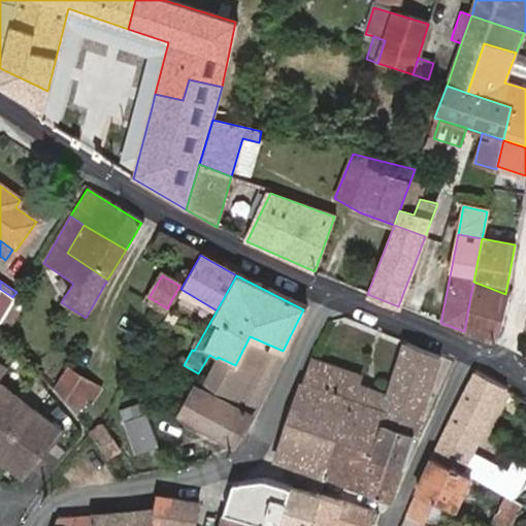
[(464,331),(487,340),(497,334),(508,296),(505,294),(473,282),(464,331)]
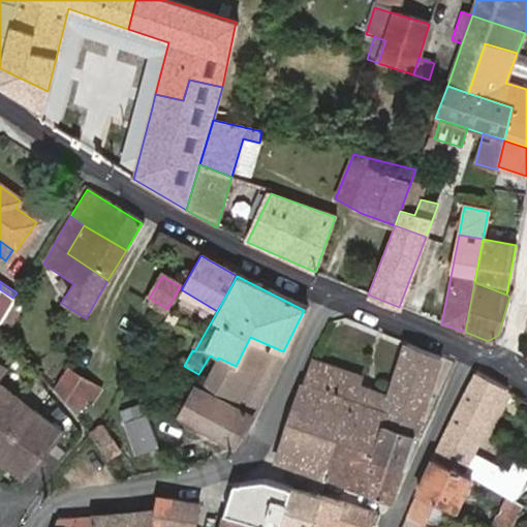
[(0,318),(12,298),(0,289),(0,318)]
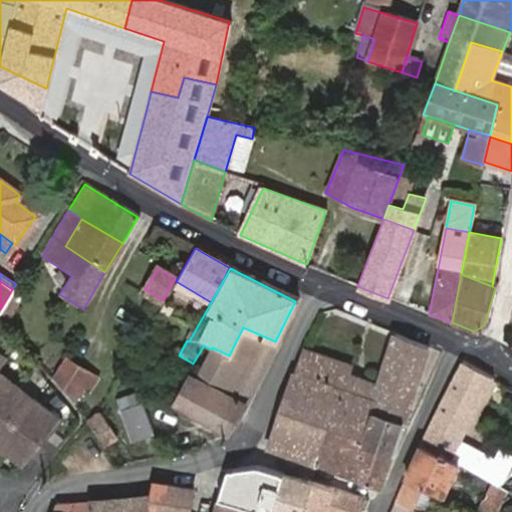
[(160,307),(163,300),(145,289),(141,296),(160,307)]
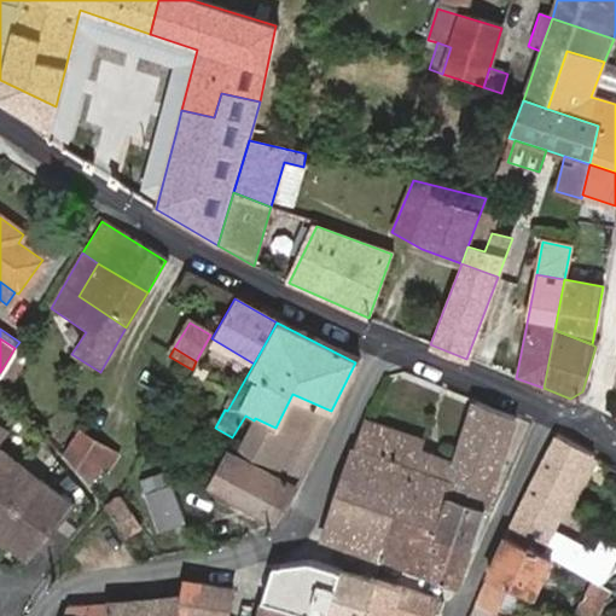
[(191,376),(202,382),(207,372),(197,366),(191,376)]
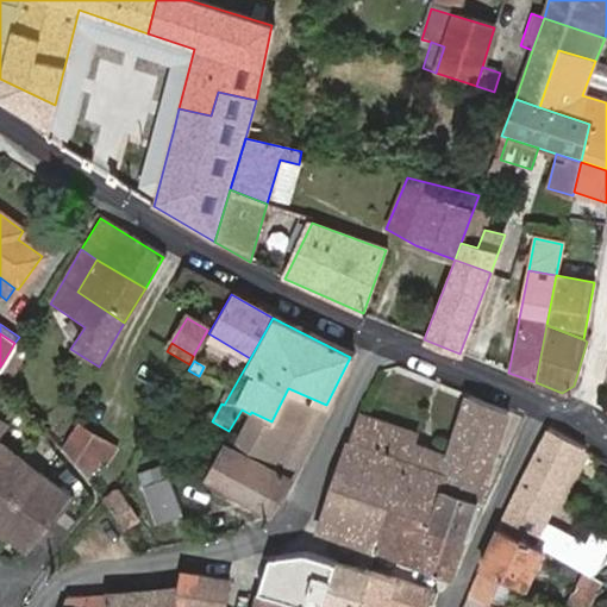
[(188,370),(183,380),(193,386),(199,376),(188,370)]
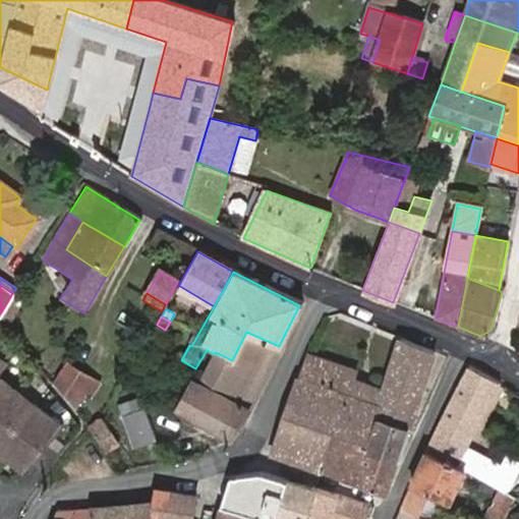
[(190,378),(175,408),(229,440),(247,411),(279,346),(246,332),(232,360),(215,352),(214,354),(199,383),(190,378)]
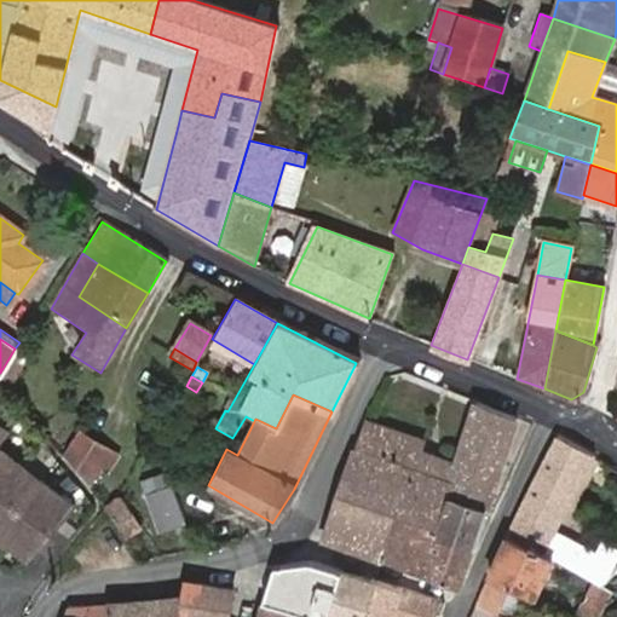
[(417,451),(421,440),(363,422),(336,496),(393,514),(434,528),(447,496),(483,508),(513,421),(473,404),(451,463),(417,451)]
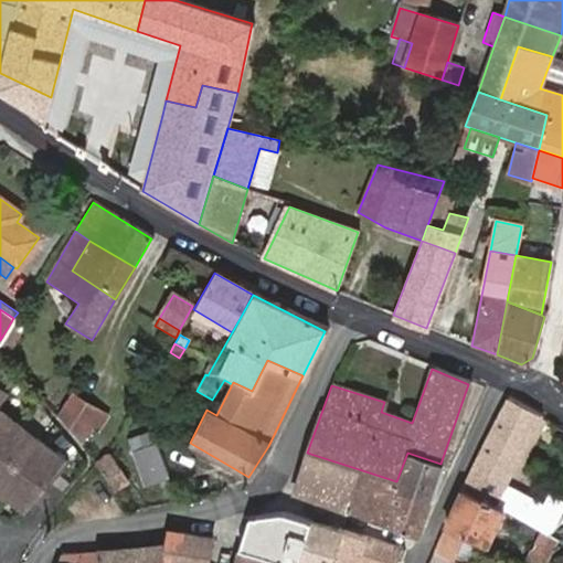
[(24,391),(19,395),(24,401),(29,396),(24,391)]
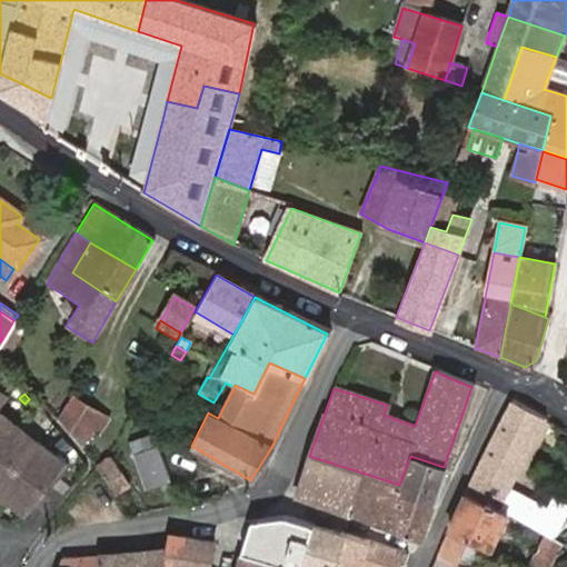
[(82,448),(103,417),(73,399),(58,423),(82,448)]
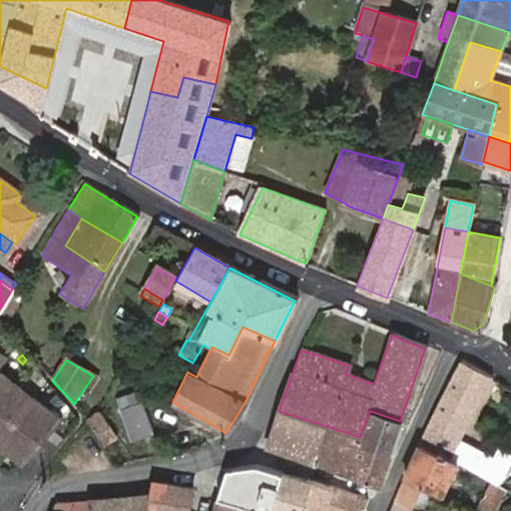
[(420,445),(456,464),(478,475),(484,462),(455,446),(487,379),(459,364),(420,445)]
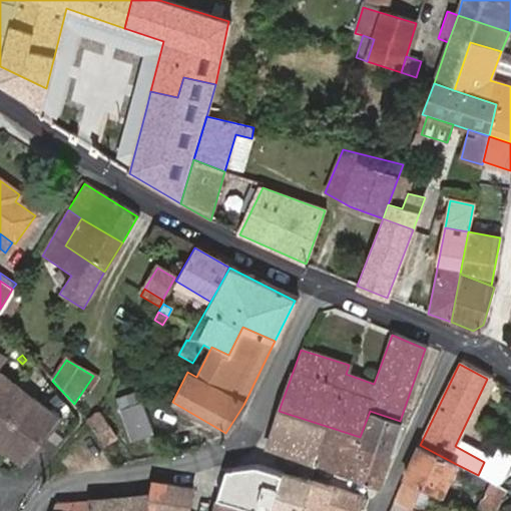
[(127,370),(124,375),(130,379),(133,373),(127,370)]
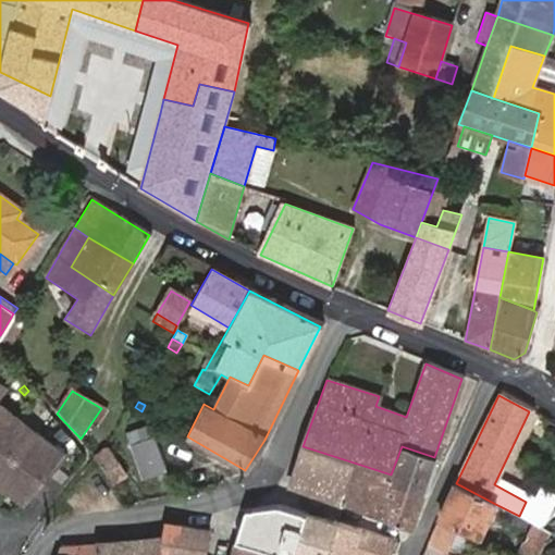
[(63,458),(0,405),(0,490),(22,506),(63,458)]
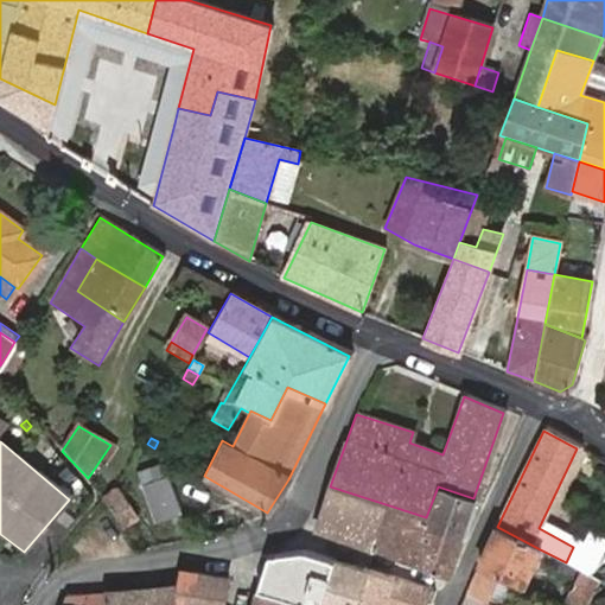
[(166,477),(161,464),(147,470),(151,482),(166,477)]
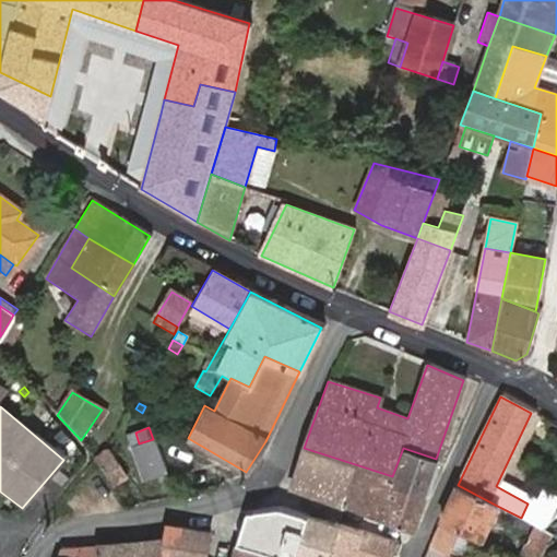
[(153,439),(139,443),(129,447),(142,482),(165,474),(153,439)]
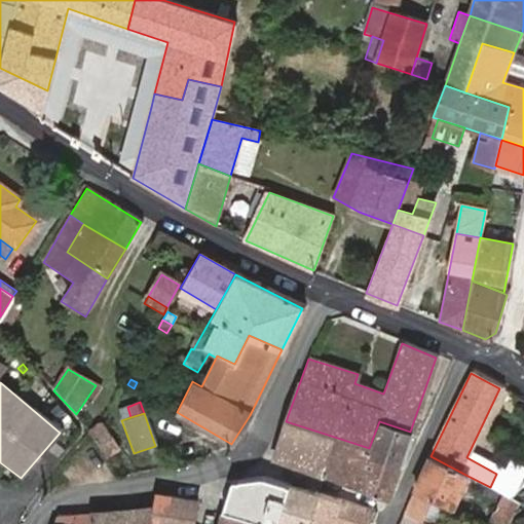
[(334,437),(286,421),(272,458),(322,475),(334,437)]
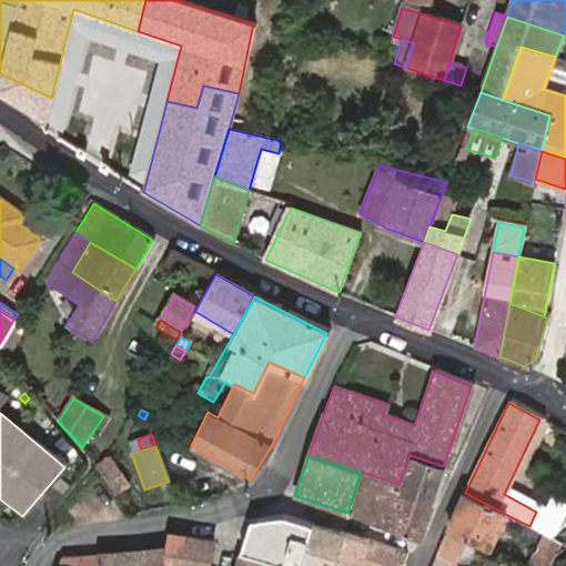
[(431,501),(443,466),(410,455),(398,484),(396,489),(431,501)]
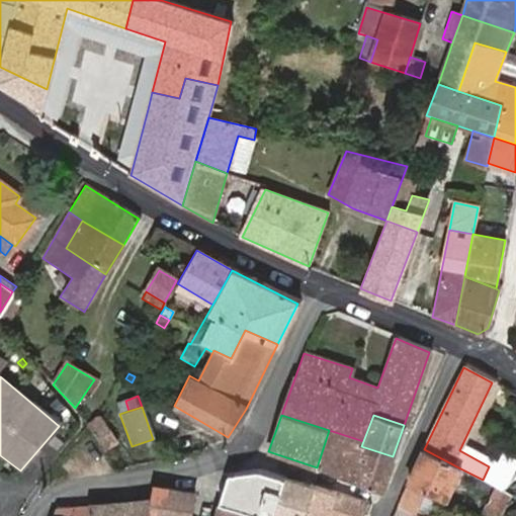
[(97,417),(84,424),(99,447),(111,441),(97,417)]
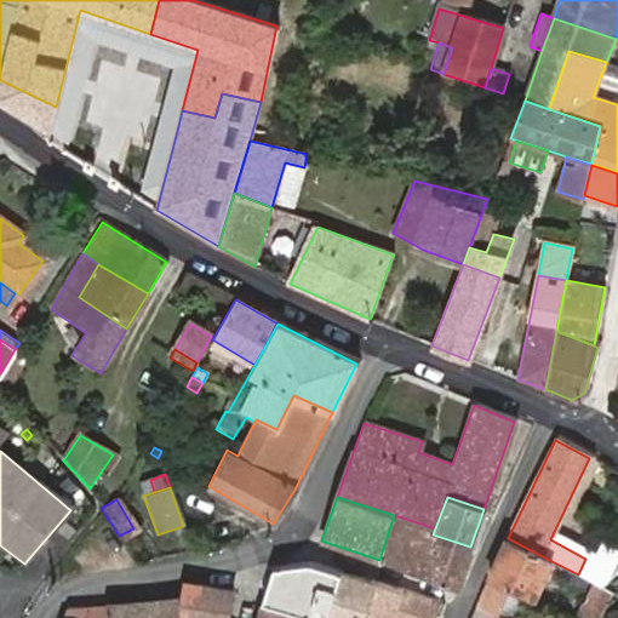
[(457,585),(470,547),(433,534),(435,528),(394,515),(379,560),(457,585)]
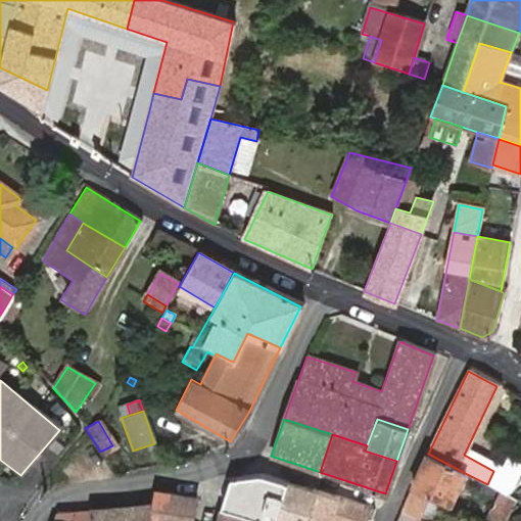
[(428,454),(412,487),(450,504),(465,473),(428,454)]
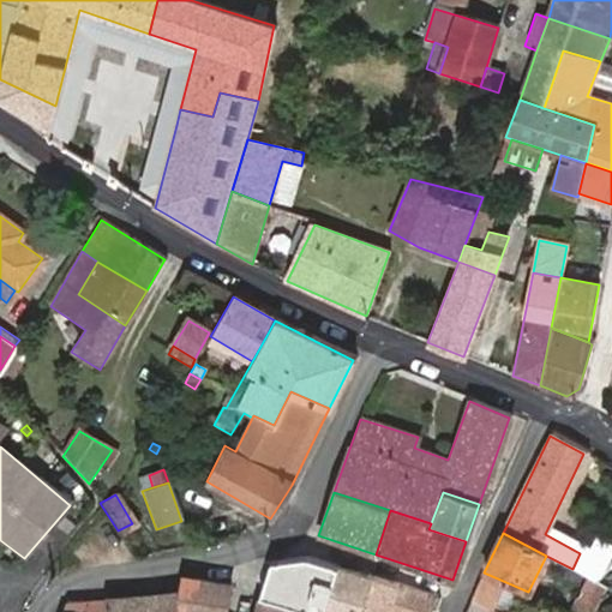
[(588,579),(600,564),(580,553),(573,569),(588,579)]
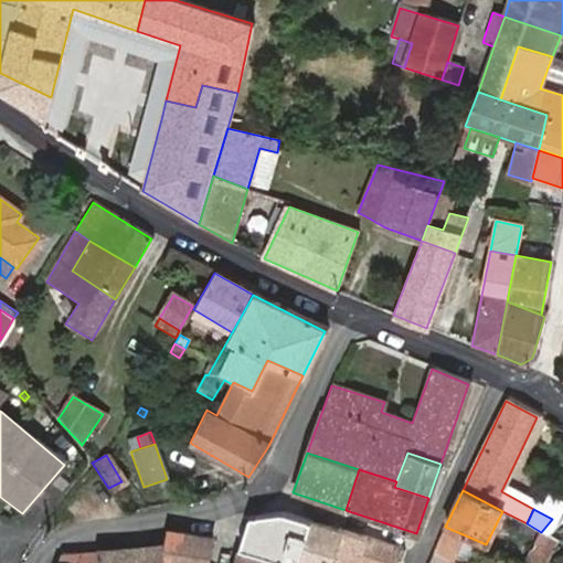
[(297,562),(310,522),(283,513),(256,518),(244,551),(287,562),(297,562)]
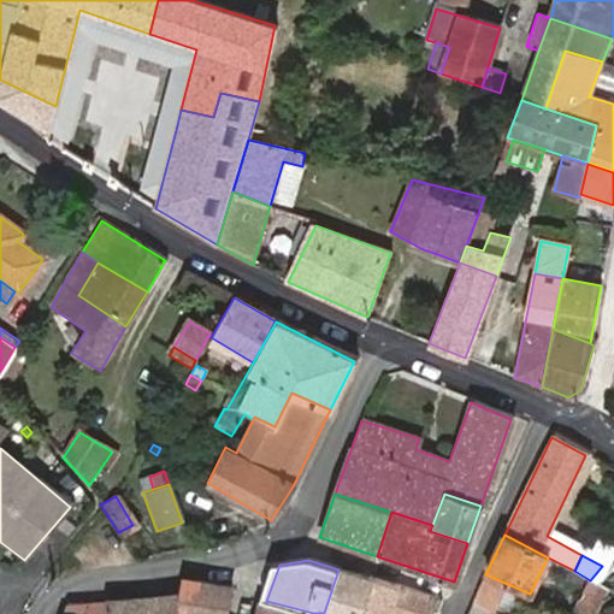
[(266,601),(279,565),(271,565),(260,598),(266,601)]
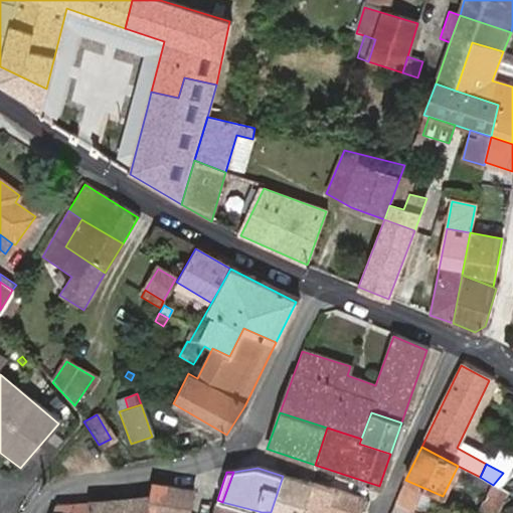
[(503,473),(493,485),(500,488),(509,478),(503,473)]
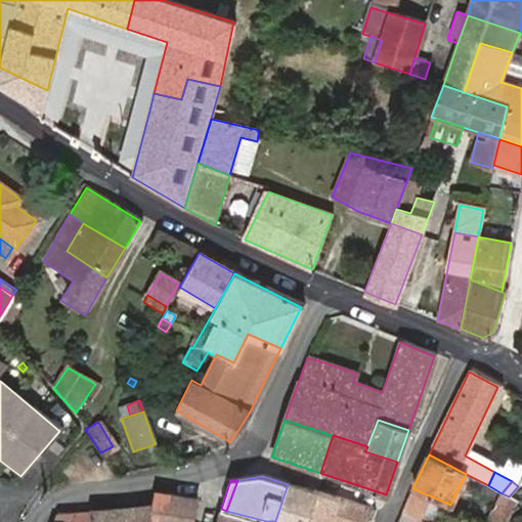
[(308,521),(316,493),(288,484),(275,521),(308,521)]
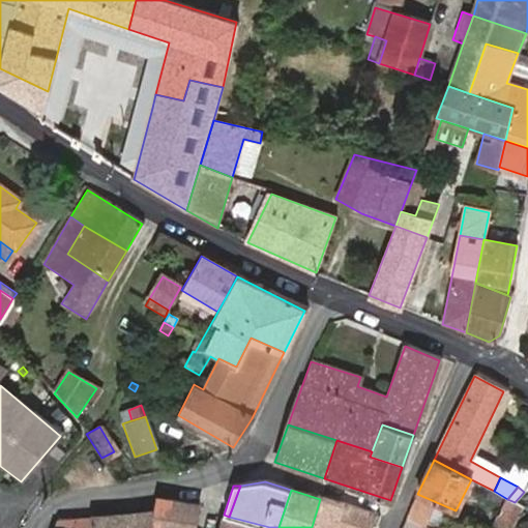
[(193,527),(198,504),(167,498),(153,508),(149,527),(193,527)]
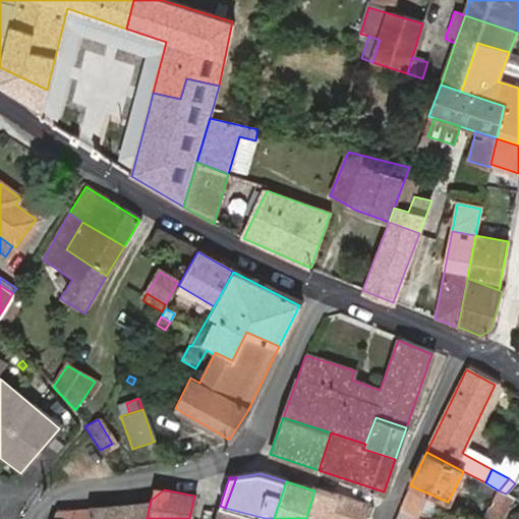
[(362,518),(367,506),(314,491),(306,518),(362,518)]
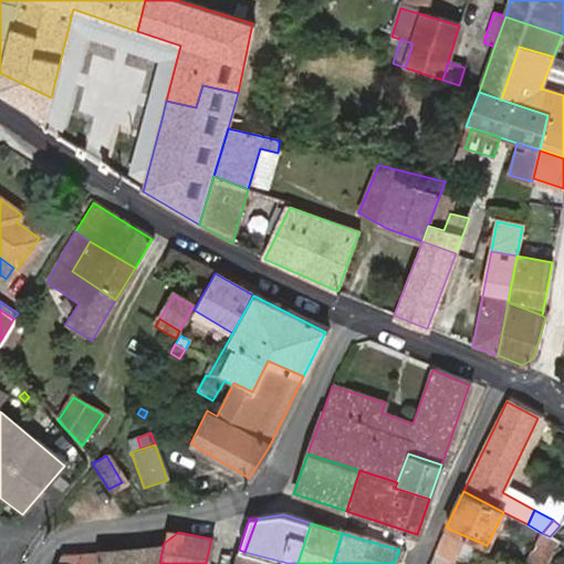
[(463,544),(442,534),(435,552),(456,563),(463,544)]
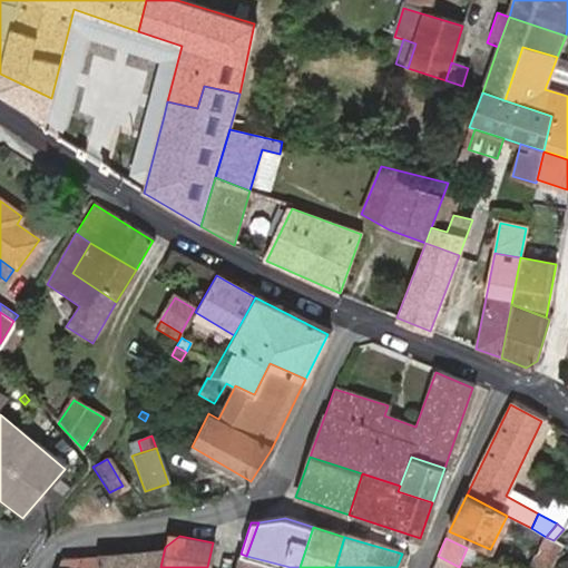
[(542,538),(527,567),(547,567),(560,548),(542,538)]
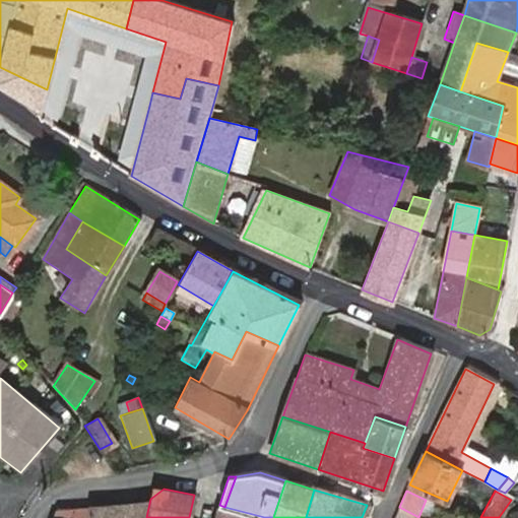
[(146,517),(150,499),(144,502),(87,507),(85,517),(146,517)]
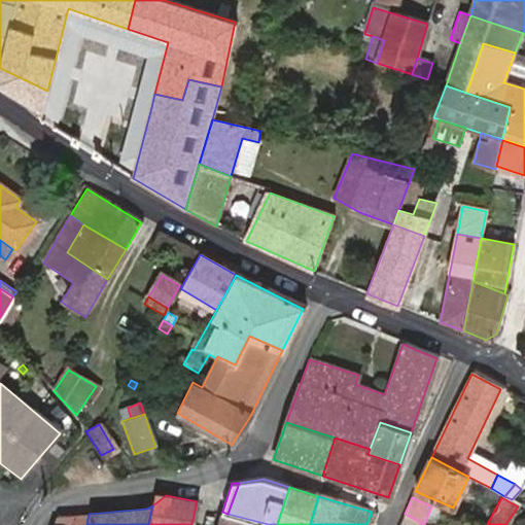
[(441,510),(431,506),(424,524),(433,524),(441,510)]
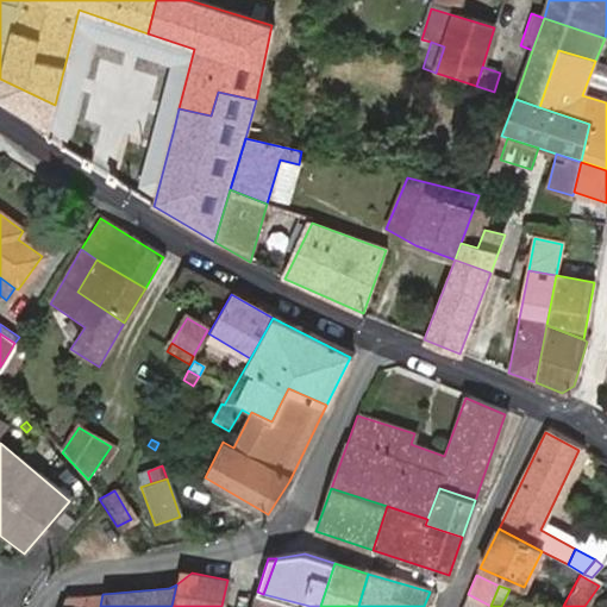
[(100,606),(102,594),(64,598),(61,606),(100,606)]
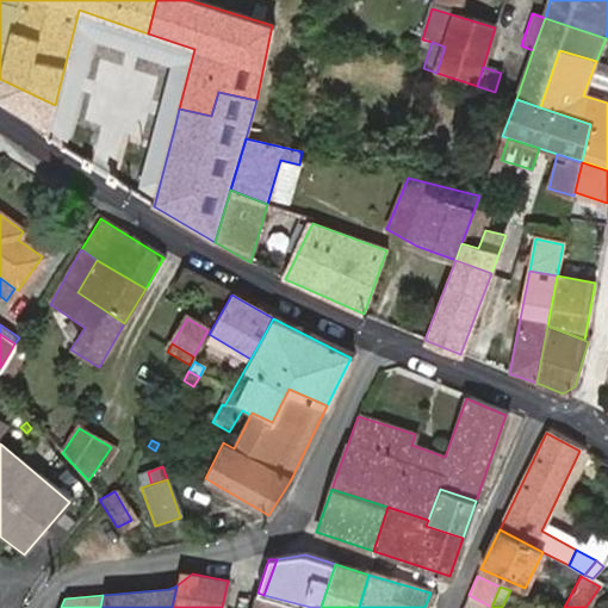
[(491,607),(469,595),(463,607),(491,607)]
